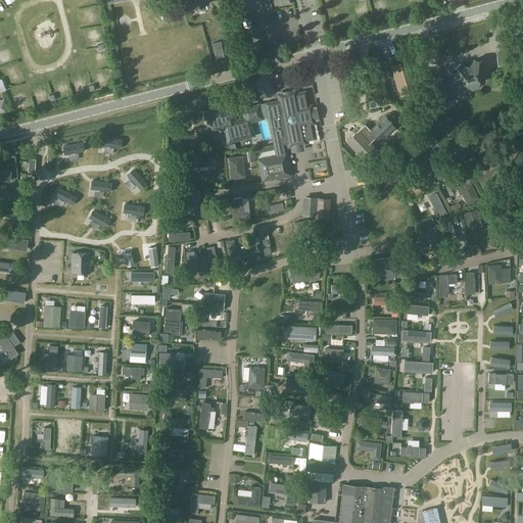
[(187,0),(190,8),(207,4),(206,0),(187,0)]
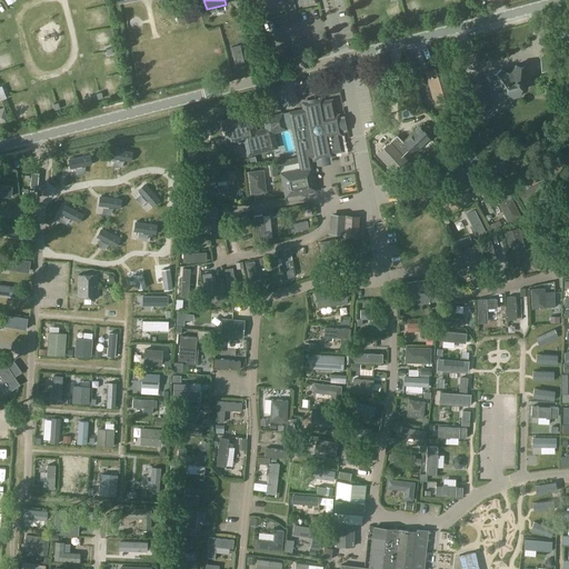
[(502,27),(522,21),(521,16),(501,21),(502,27)]
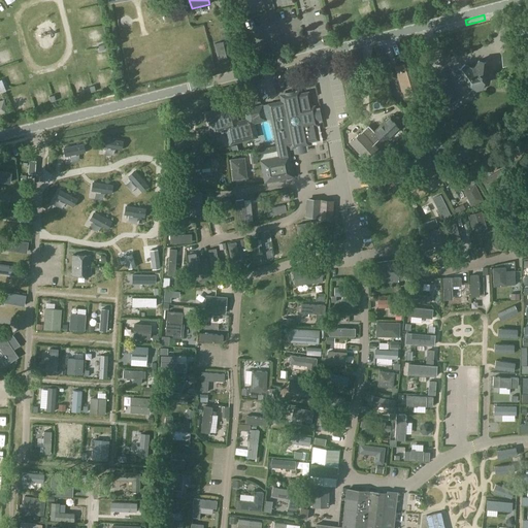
[(423,93),(415,65),(414,60),(394,66),(404,98),(423,93)]
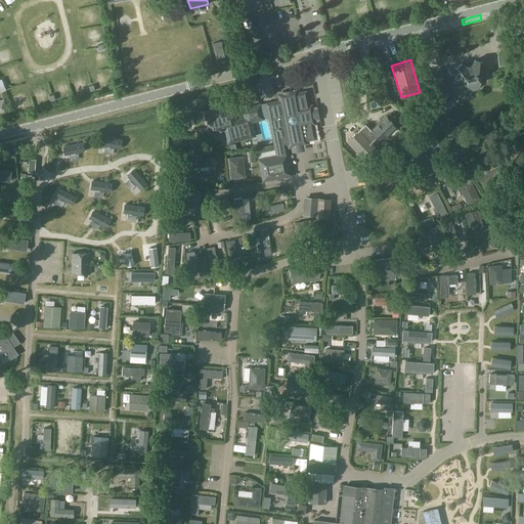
[(461,62),(454,69),(459,77),(457,82),(465,87),(466,84),(471,88),(478,86),(480,80),(482,81),(486,75),(482,70),(482,61),(474,59),(471,66),(467,67),(461,62)]
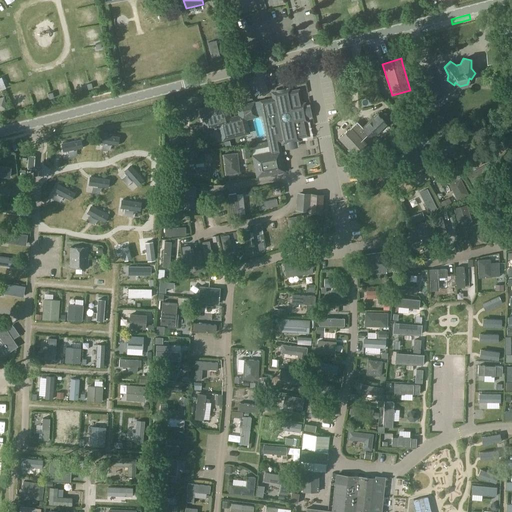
[(445,99),(432,73),(415,82),(427,108),(445,99)]
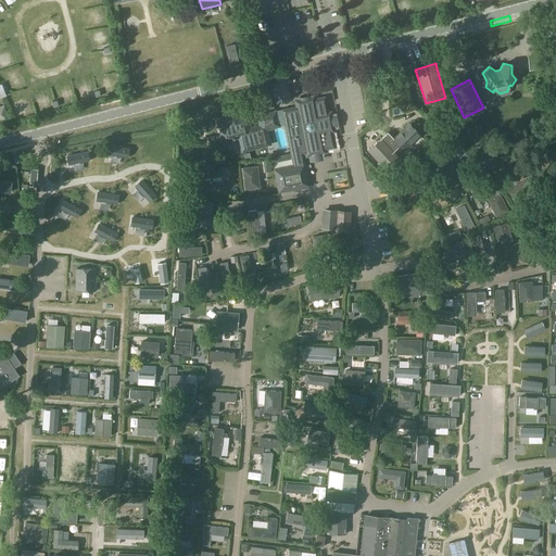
[(101,84),(103,95),(112,92),(110,81),(101,84)]
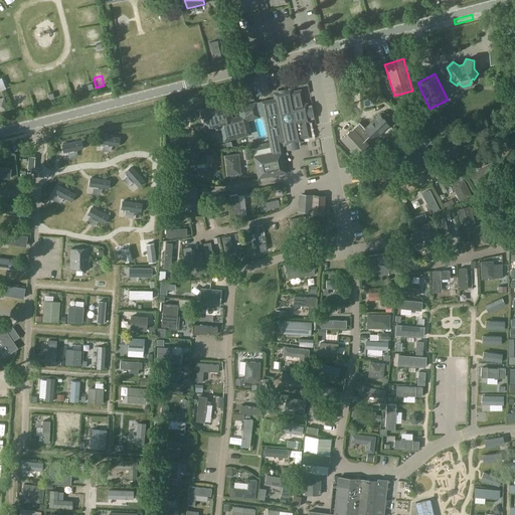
[(335,108),(328,83),(321,86),(328,110),(335,108)]
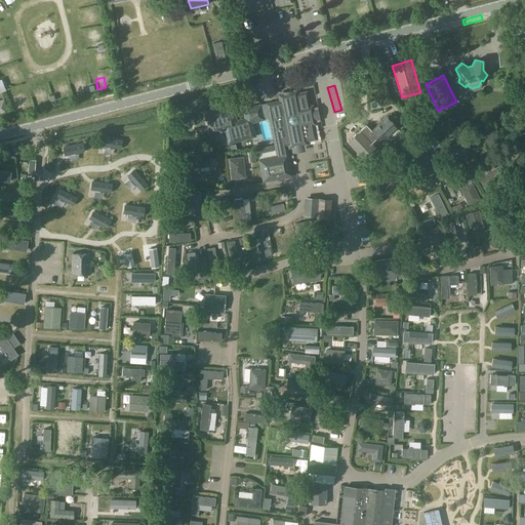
[(307,92),(297,94),(296,91),(279,94),(280,102),(267,104),(270,115),(269,115),(277,156),(258,160),(263,182),(291,175),(287,154),(285,145),(288,145),(289,148),(307,144),(307,140),(315,138),(313,124),(316,124),(312,107),(309,107),(307,92)]
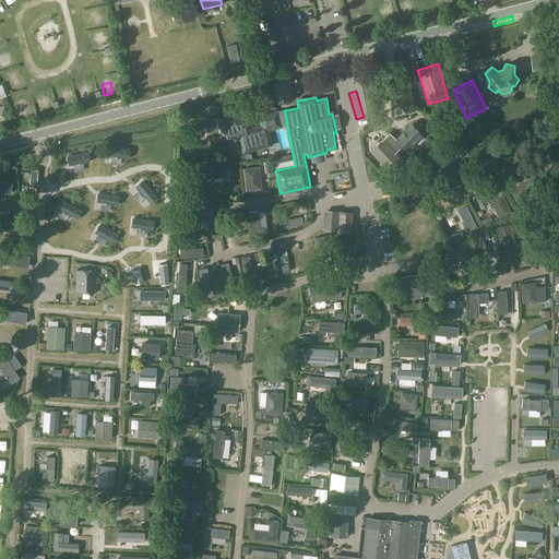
[(239,118),(239,117),(218,122),(224,142),(240,139),(244,152),(271,144),(266,129),(280,126),(276,111),(259,116),(262,127),(251,130),(247,117),(239,118)]
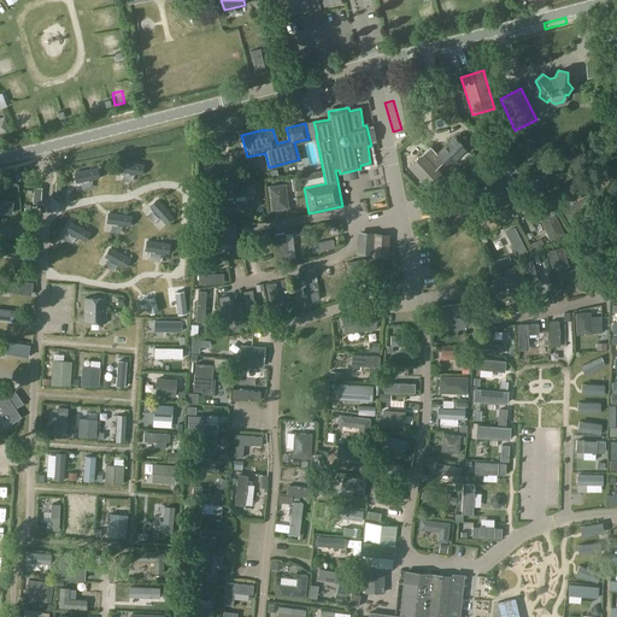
[(503,137),(499,124),(482,129),(487,142),(503,137)]
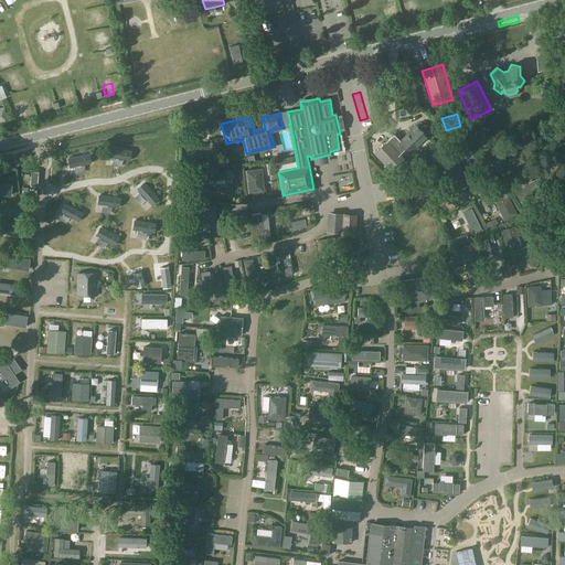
[(400,141),(394,135),(374,152),(391,170),(403,158),(398,153),(406,148),(411,152),(427,137),(427,136),(430,134),(420,123),(417,125),(400,141)]
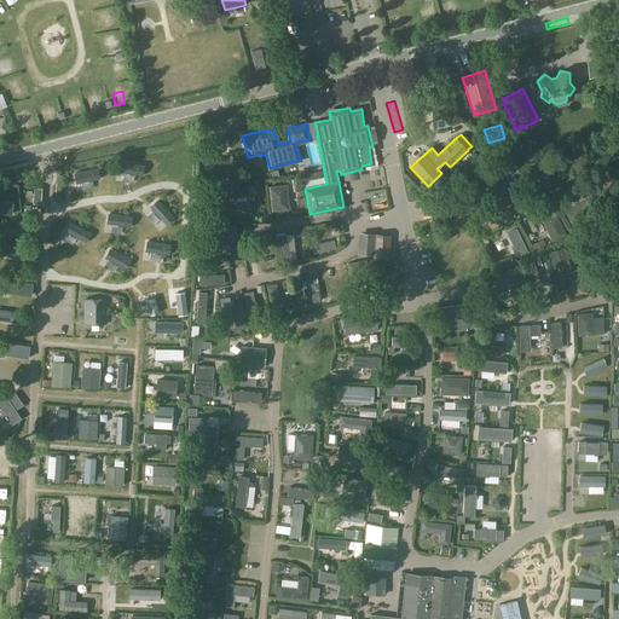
[(184,161),(156,162),(157,174),(185,173),(184,161)]
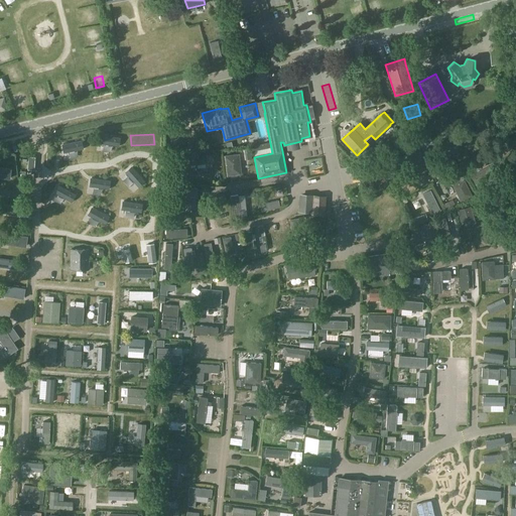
[(100,136),(98,144),(119,147),(121,139),(100,136)]
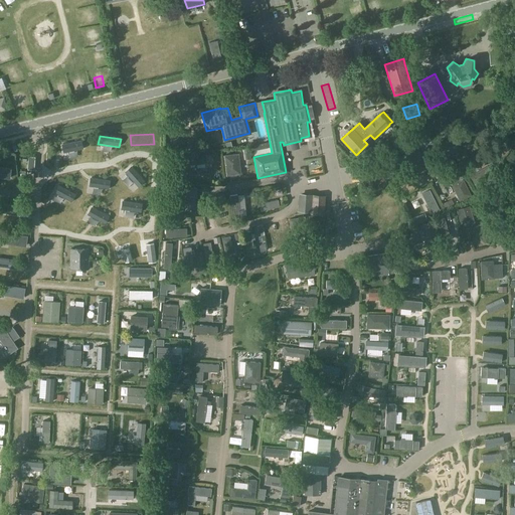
[(182,144),(179,137),(170,141),(173,148),(182,144)]
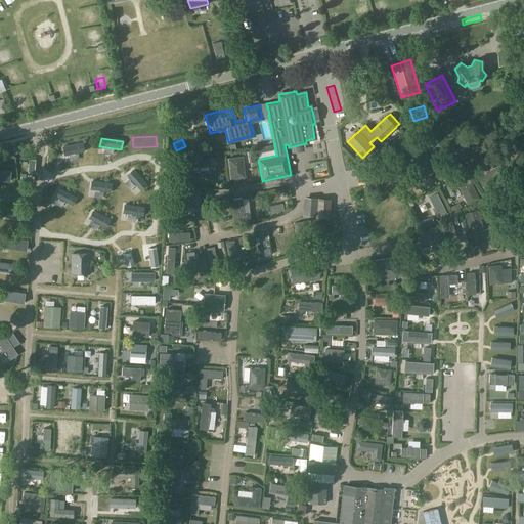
[(83,143),(62,147),(64,157),(85,153),(83,143)]
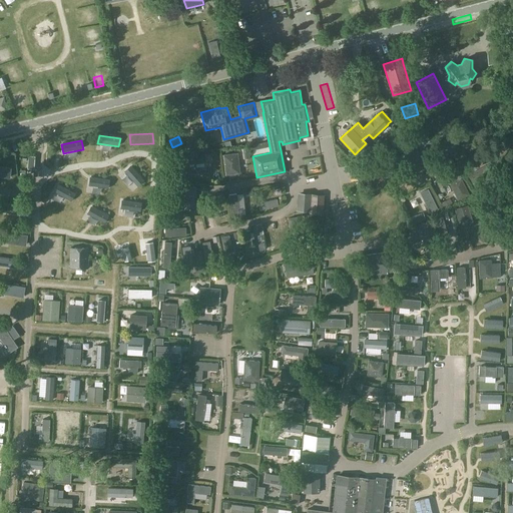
[(246,141),(247,151),(267,149),(266,141),(254,142),(254,140),(246,141)]
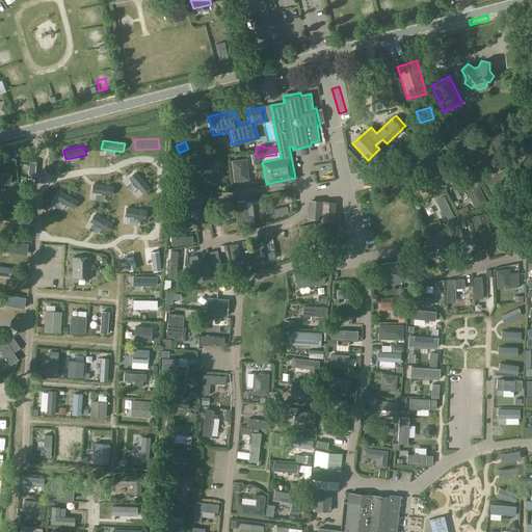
[(470,147),(456,149),(458,160),(472,158),(470,147)]
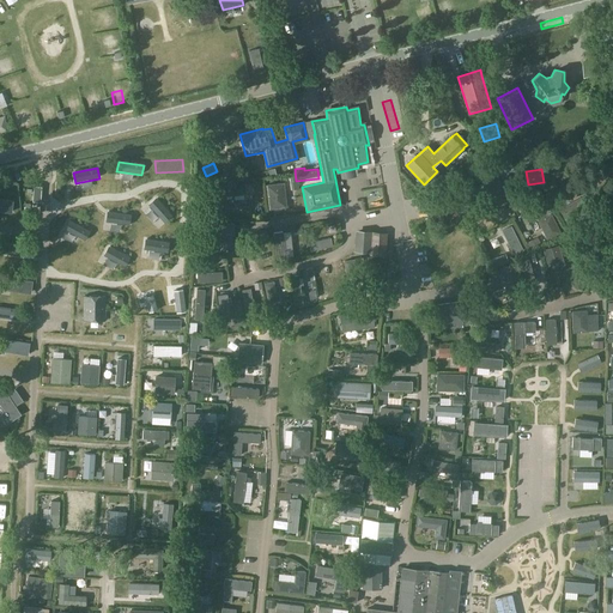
[(486,205),(501,198),(491,180),(478,187),(486,205)]
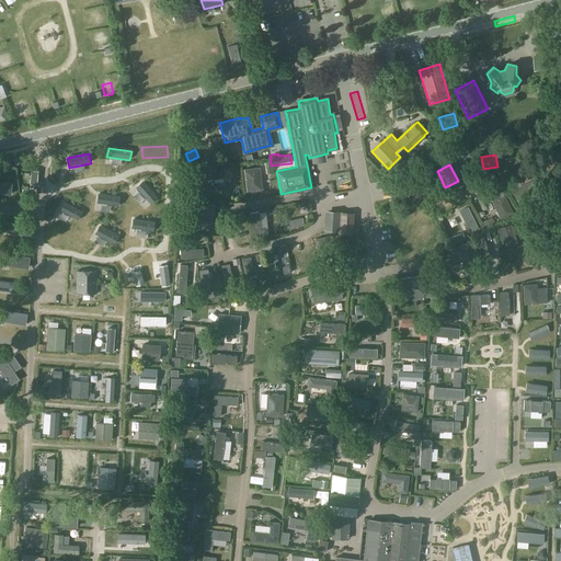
[(224,168),(192,171),(193,181),(225,178),(224,168)]
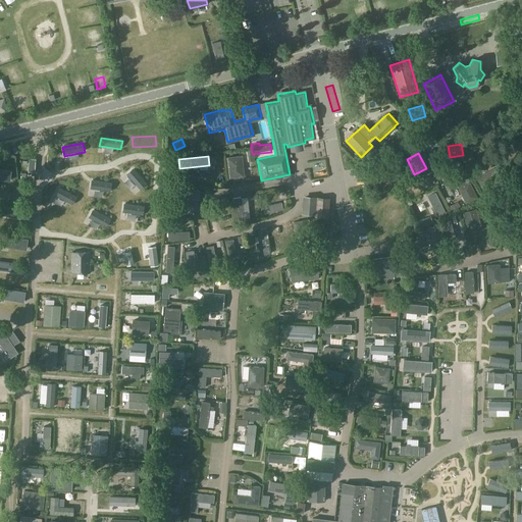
[(227,157),(229,178),(245,177),(242,156),(227,157)]
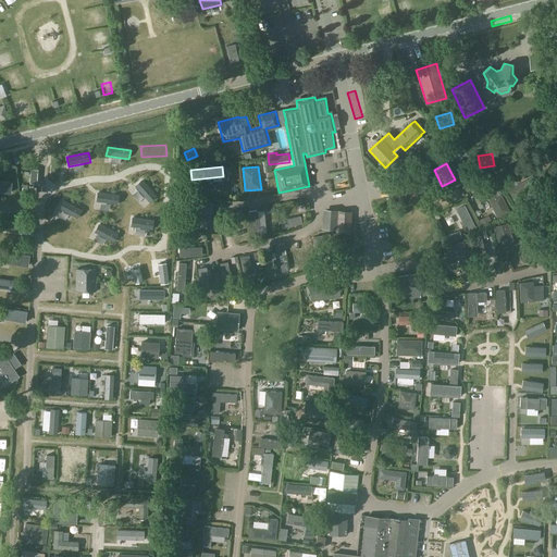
[(425,190),(432,185),(421,170),(401,185),(407,193),(419,183),(425,190)]
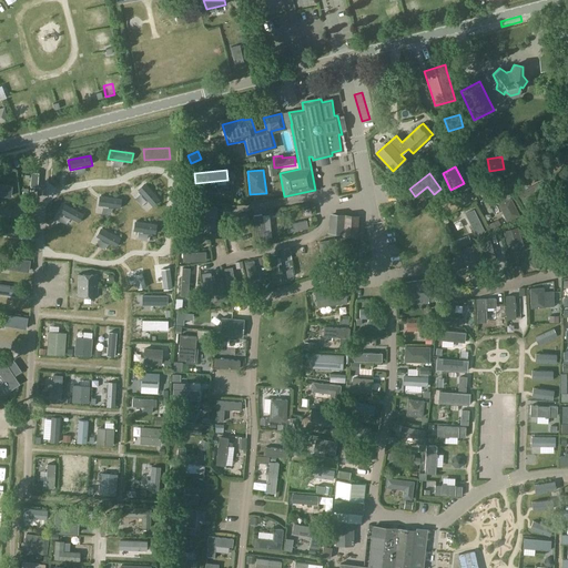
[(0,194),(12,196),(13,185),(0,183),(0,194)]
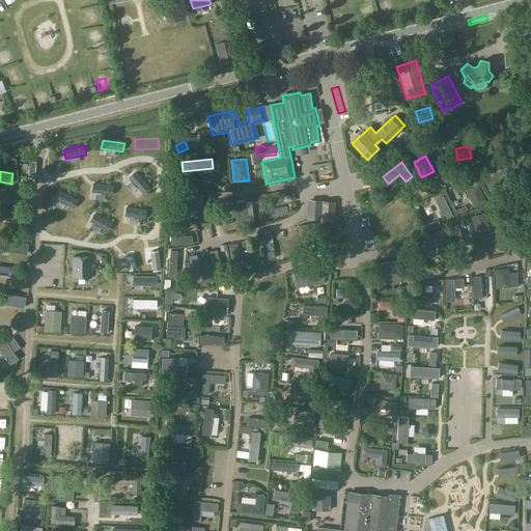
[(135,172),(129,178),(142,194),(148,188),(135,172)]
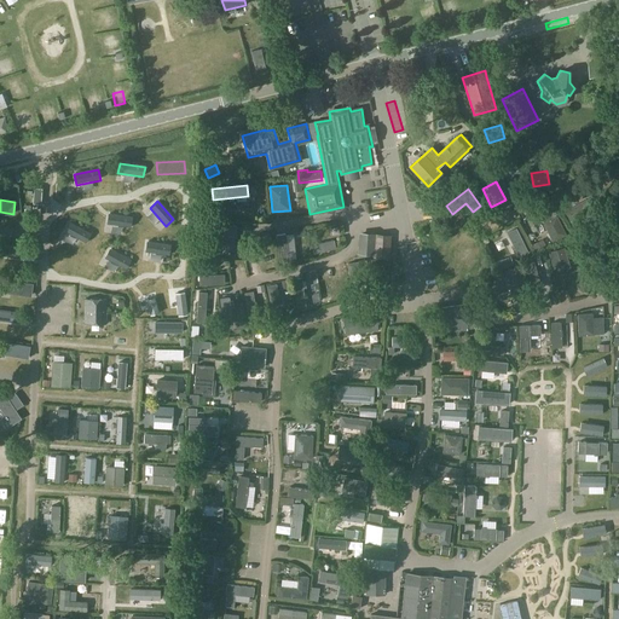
[(574,208),(576,212),(568,217),(572,224),(593,213),(588,204),(583,208),(580,204),(574,208)]
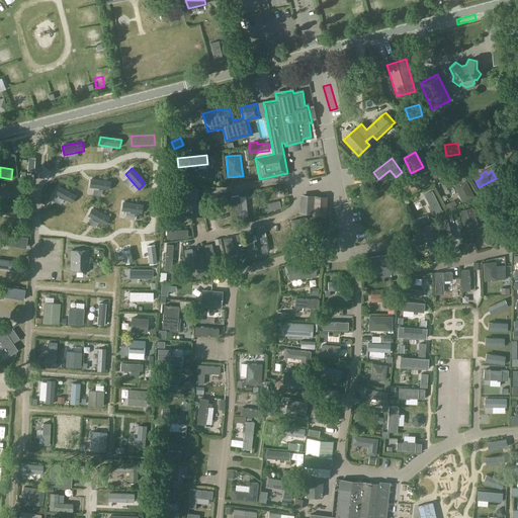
[(92,179),(91,188),(108,190),(109,182),(92,179)]
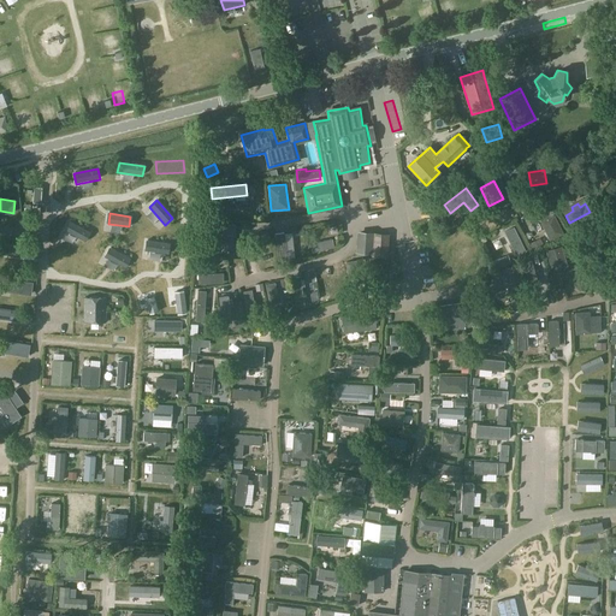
[(554,215),(540,221),(550,241),(563,234),(556,220),(554,215)]
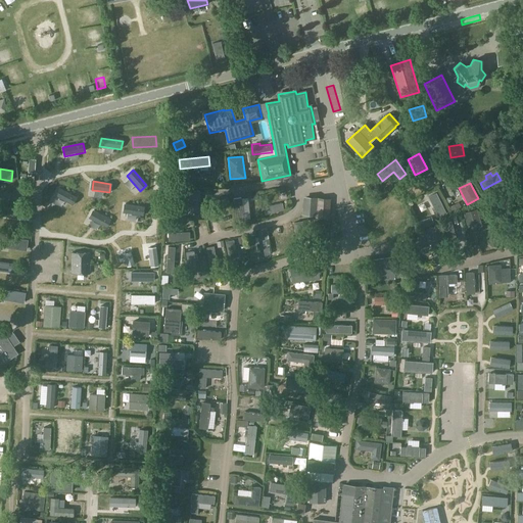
[(58,189),(54,197),(73,206),(77,198),(58,189)]
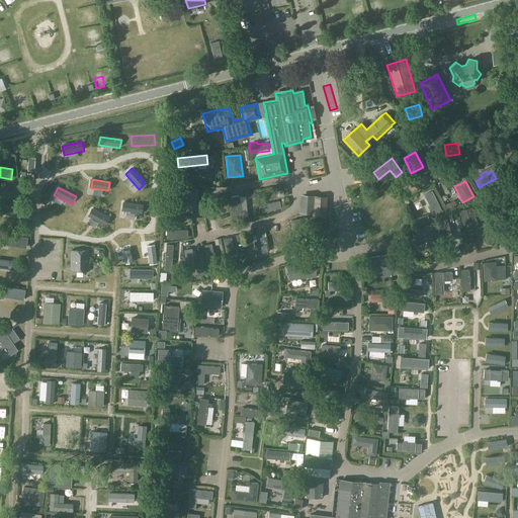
[(174,188),(173,197),(197,198),(198,189),(174,188)]
